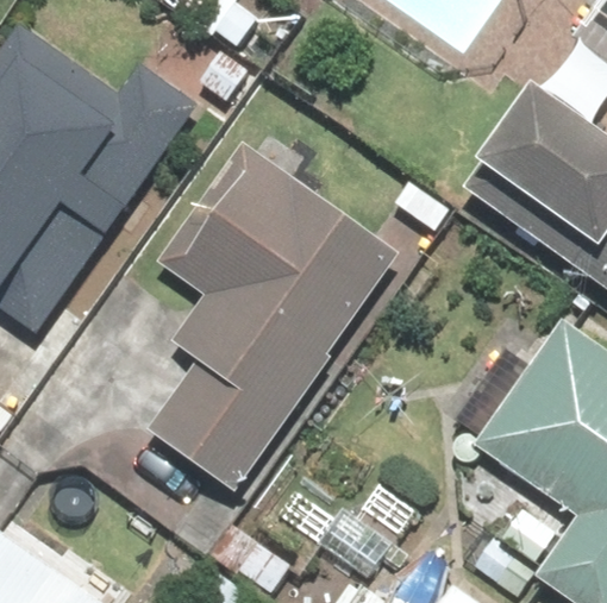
[(602,0),(573,42),(606,67),(606,0),(602,0)]
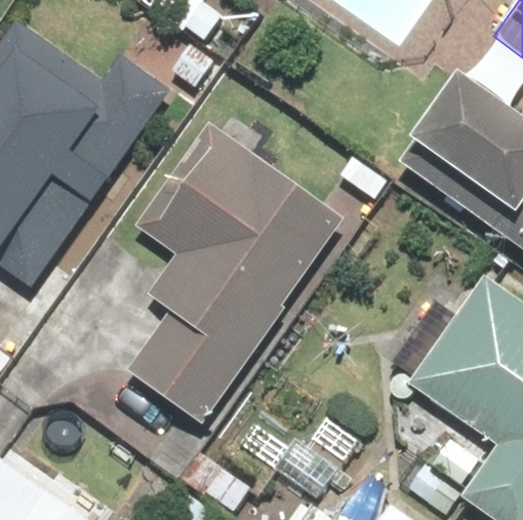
[(15,15),(0,38),(0,273),(33,297),(172,96),(122,62),(109,80),(15,15)]
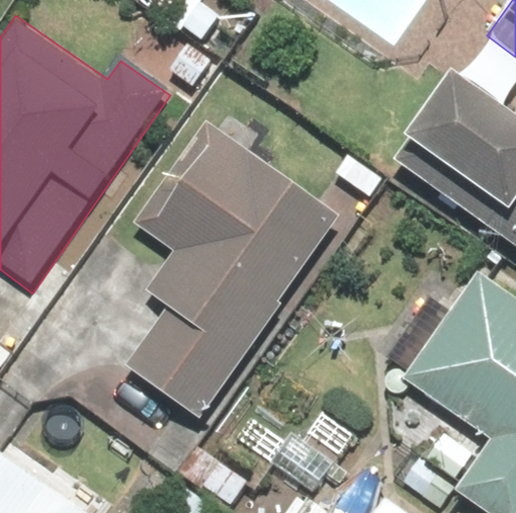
[(515,120),(455,76),(405,143),(511,223),(496,242),(515,257),(515,120)]
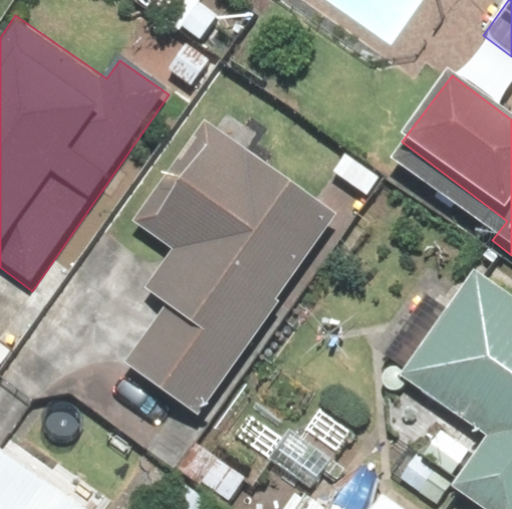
[(200,416),(308,254),(324,265),(353,221),(204,120),(134,226),(170,251),(141,294),(161,308),(123,363),(200,416)]
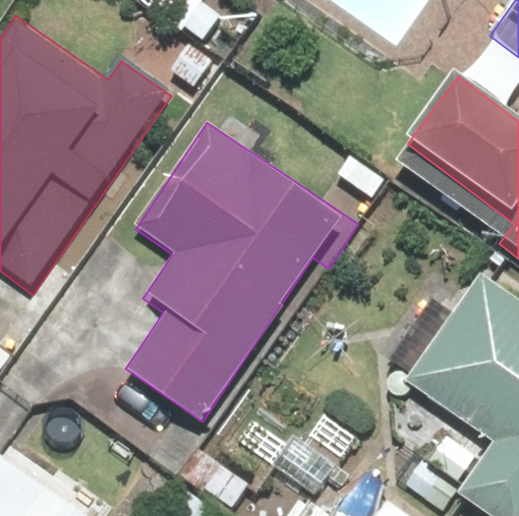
[(518,515),(518,297),(484,273),(407,383),(494,444),(457,496),(486,515),(518,515)]
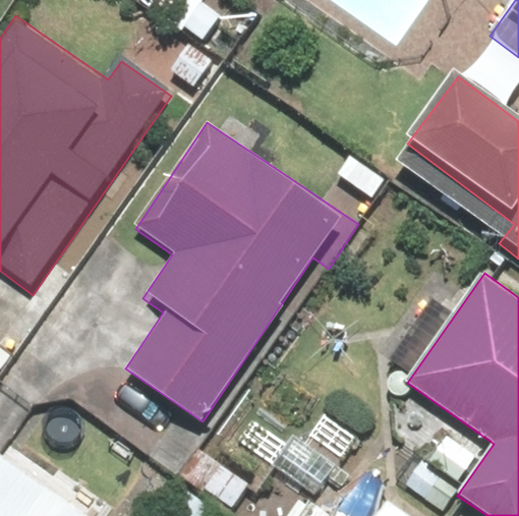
[(79,515),(0,462),(0,515),(79,515)]
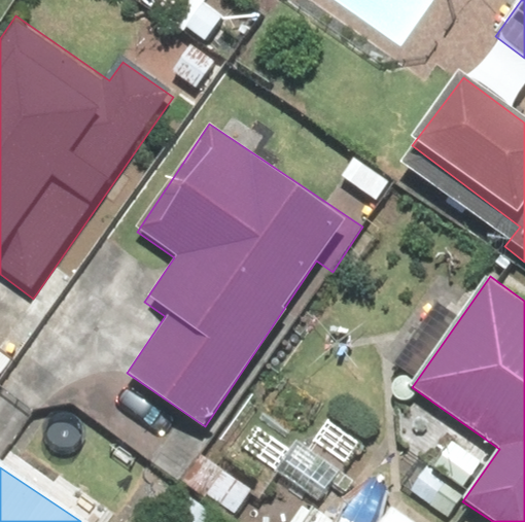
[(418,521),(393,505),(381,521),(418,521)]
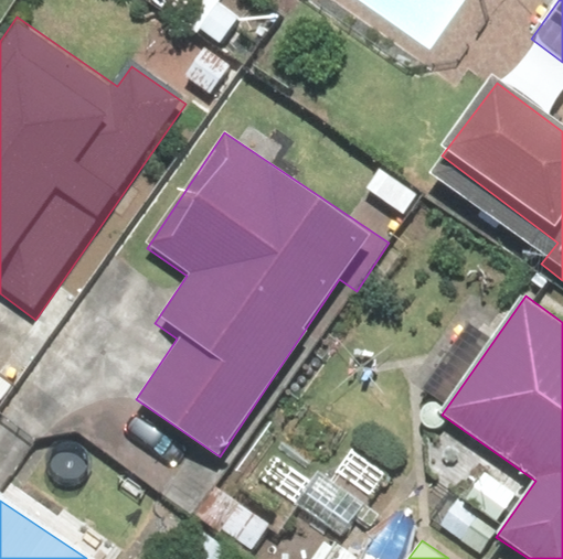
All buildings are outlined.
